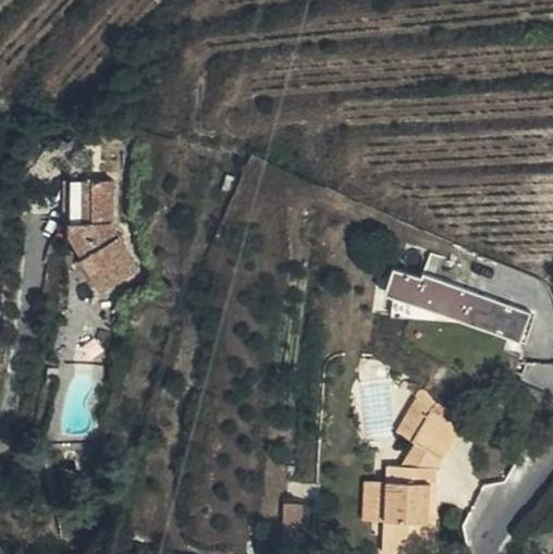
[(136,272),(110,228),(111,182),(72,182),(71,235),(100,293),(136,272)]
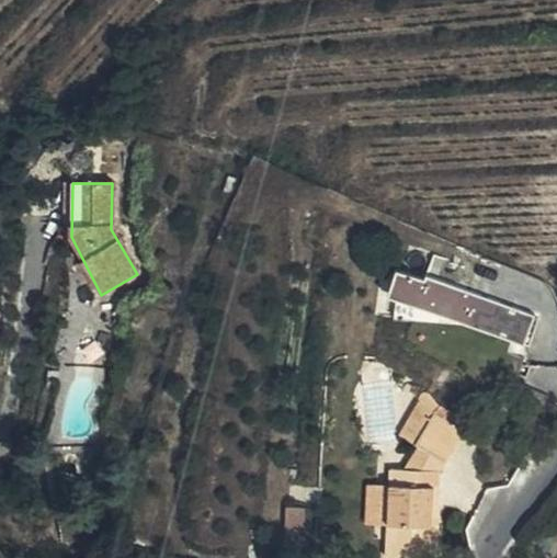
[(399,303),(472,327),(478,307),(466,304),(469,292),(397,268),(386,298),(399,303)]
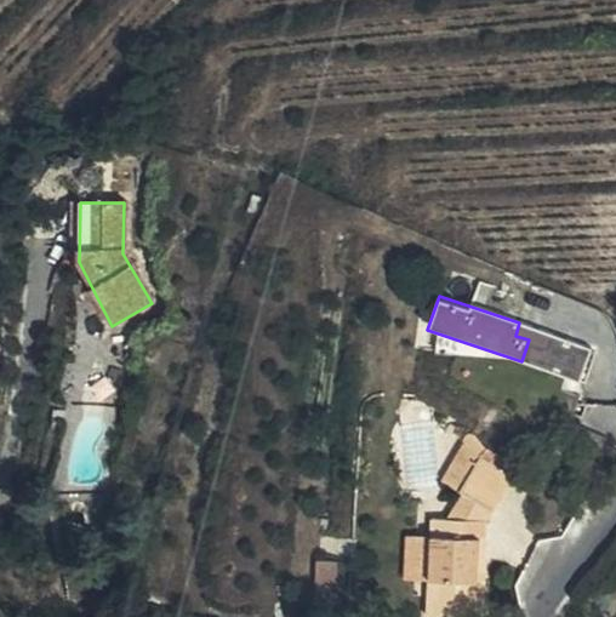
[(552,333),(519,323),(515,336),(529,340),(522,361),(541,367),(552,333)]
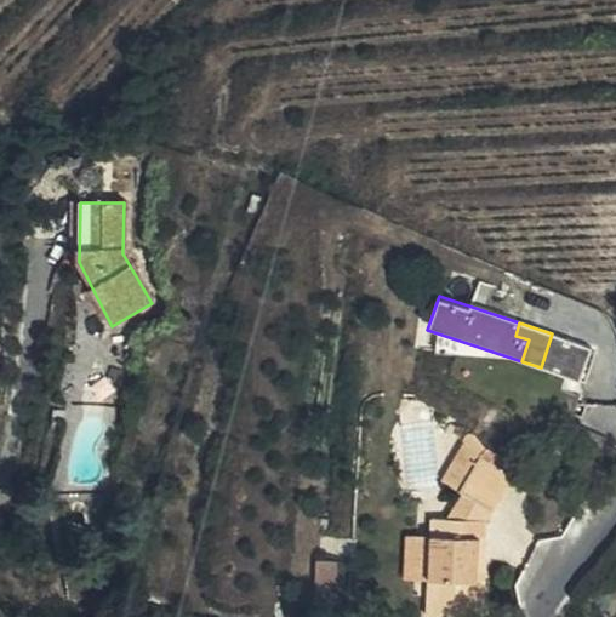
[(552,333),(541,367),(582,381),(593,347),(552,333)]
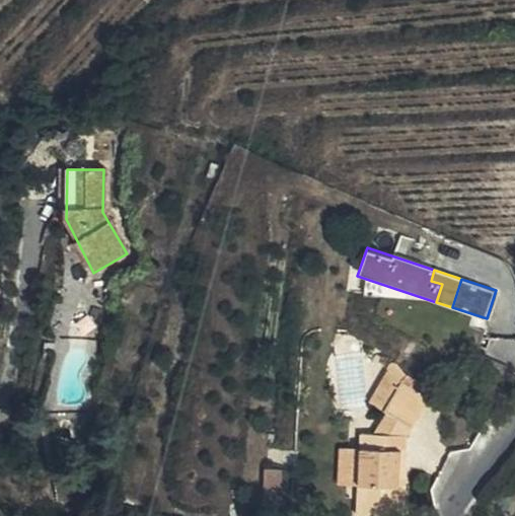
[(436,302),(369,280),(364,296),(436,302)]
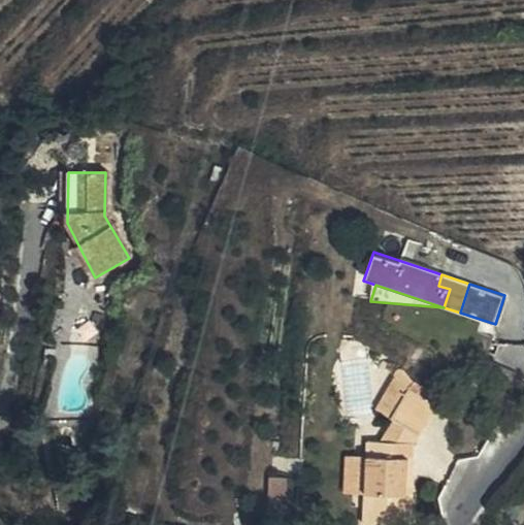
[(373,408),(387,416),(404,387),(391,379),(373,408)]
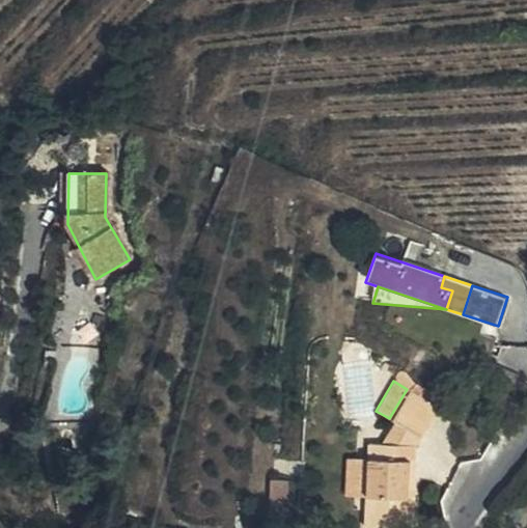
[(436,406),(407,389),(389,418),(393,422),(418,436),(436,406)]
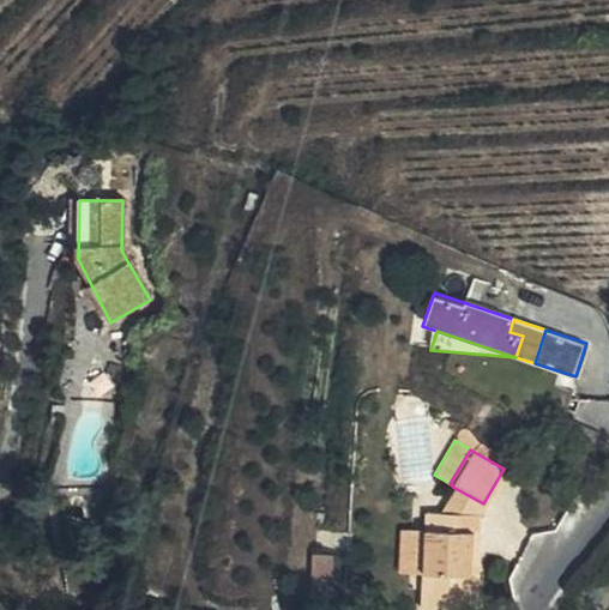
[(483,503),(454,488),(440,512),(478,513),(483,503)]
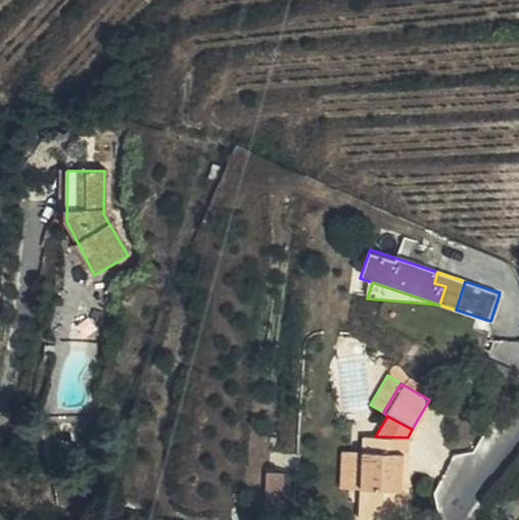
[(402,452),(408,453),(408,437),(375,436),(374,452),(362,451),(360,487),(373,488),(373,504),(406,505),(407,489),(400,489),(402,452)]
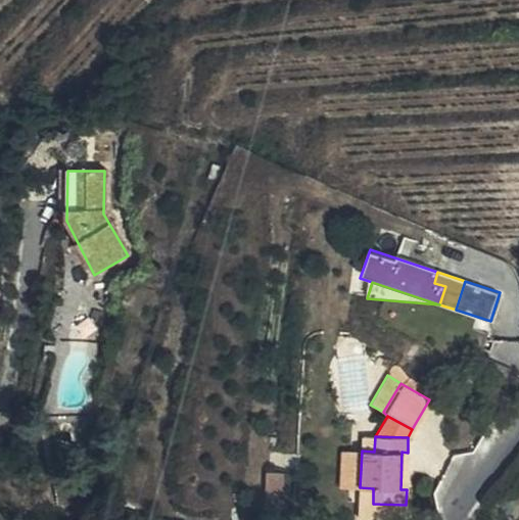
[(360,487),(362,451),(341,451),(340,487),(360,487)]
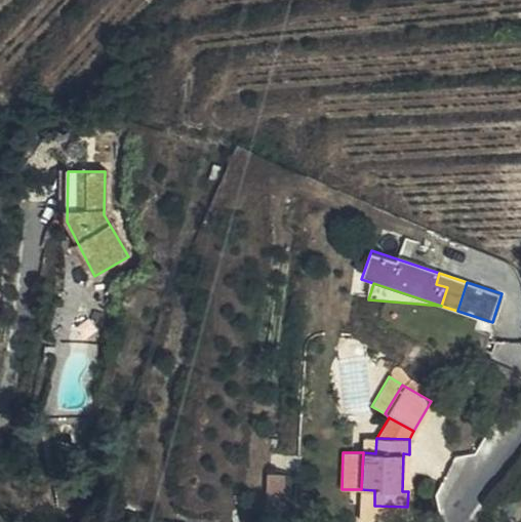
[(287,500),(291,476),(269,473),(264,496),(287,500)]
